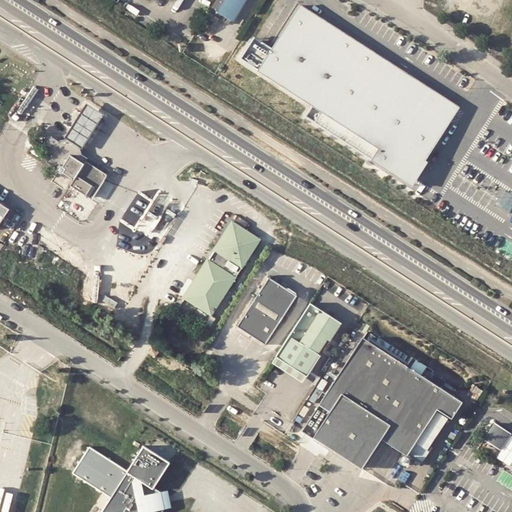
[(214,0),(209,9),(225,18),(227,13),(232,16),(240,3),(241,4),(243,0),(214,0)]
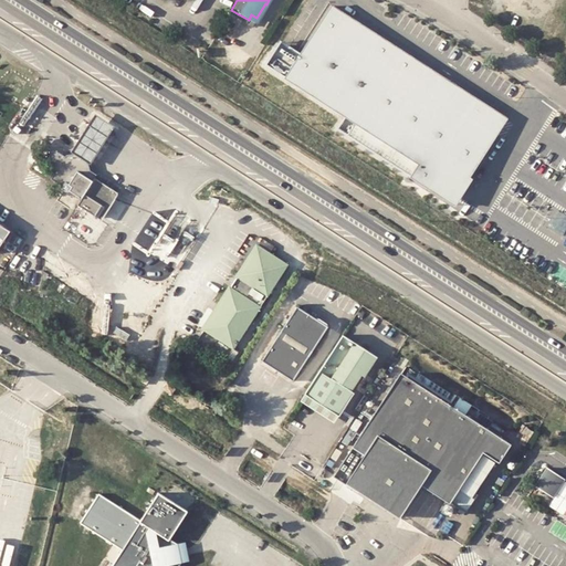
[(282,41),(266,64),(346,118),(339,129),(456,205),(473,179),(471,178),(509,118),(332,4),(301,54),(282,41)]
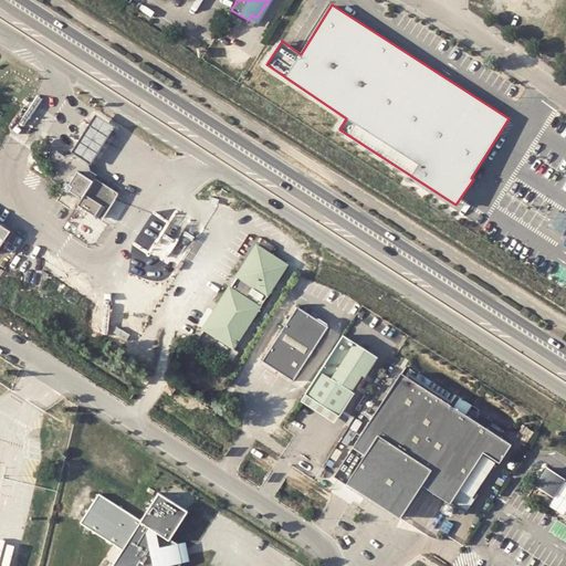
[(87,130),(72,152),(91,163),(103,144),(114,127),(96,115),(87,130)]
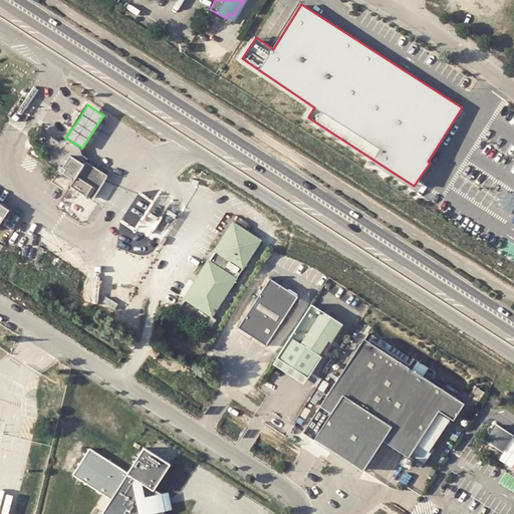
[(74,180),(70,186),(91,200),(107,176),(86,162),(88,160),(80,155),(79,150),(65,140),(59,143),(51,138),(50,138),(47,138),(45,140),(44,142),(43,145),(43,148),(44,150),(51,155),(47,163),(58,169),(57,170),(57,171),(57,172),(58,173),(60,174),(61,173),(62,172),(74,180)]
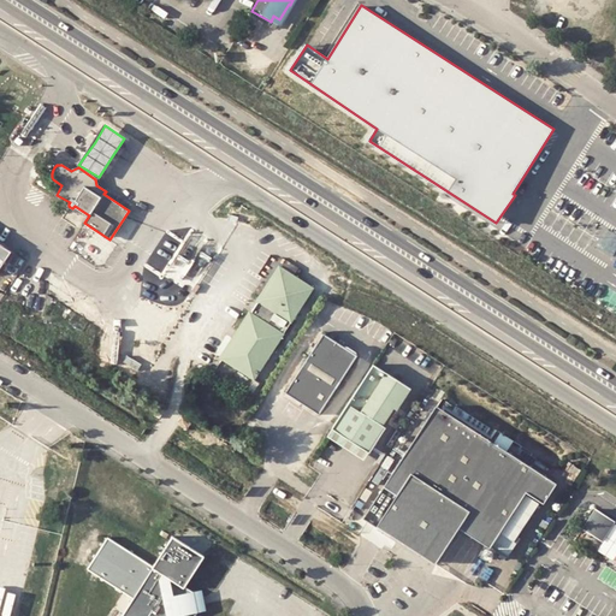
[(0,242),(0,271),(13,250),(0,242)]
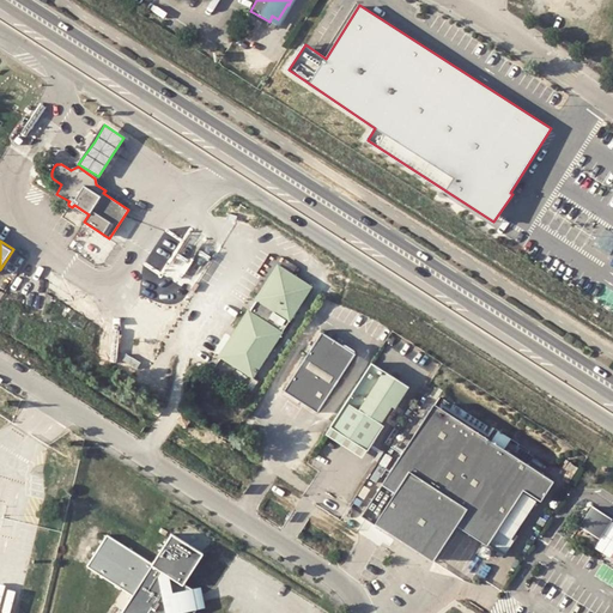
[(260,299),(292,321),(314,289),(280,267),(260,299)]
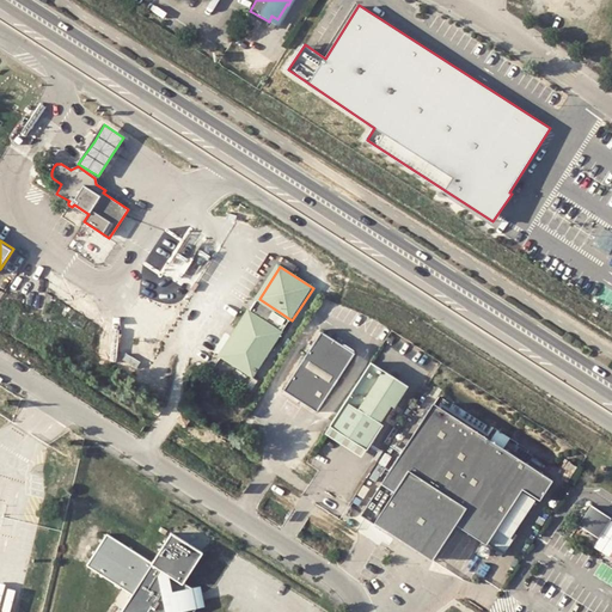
[(252,311),(285,331),(292,320),(259,299),(252,311)]
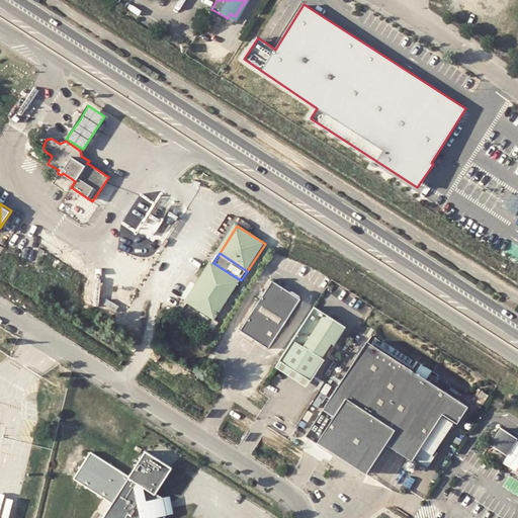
[(241,280),(213,263),(187,303),(214,321),(241,280)]
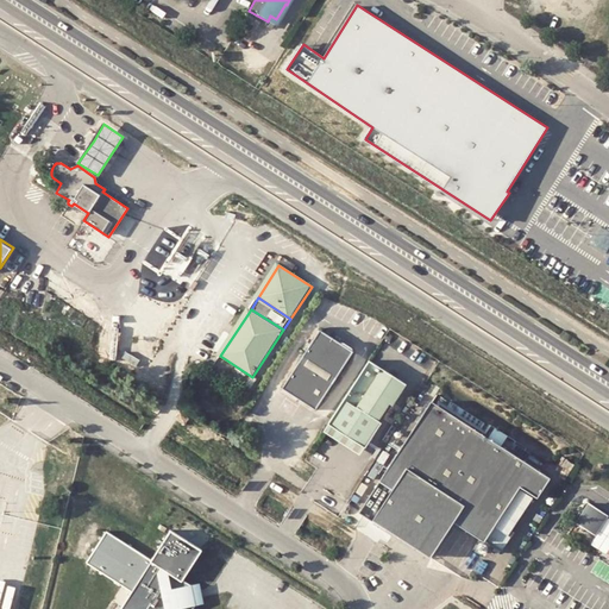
[(284,388),(318,410),(356,352),(322,331),(284,388)]
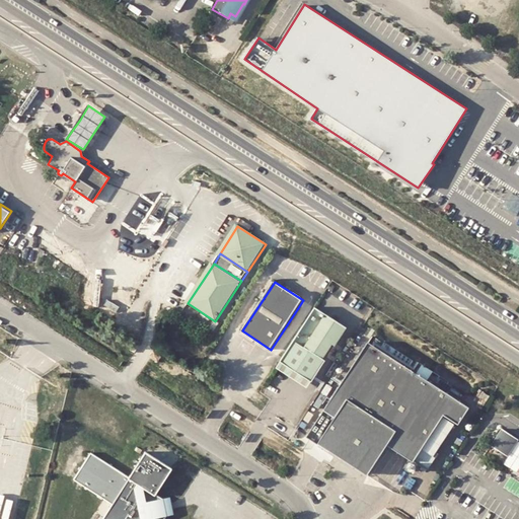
[(314,377),(348,326),(315,306),(283,356),(276,368),(307,387),(314,377)]
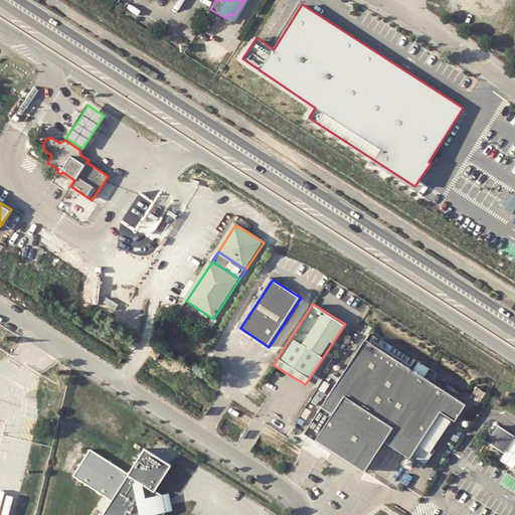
[(134,351),(139,343),(134,340),(129,348),(134,351)]
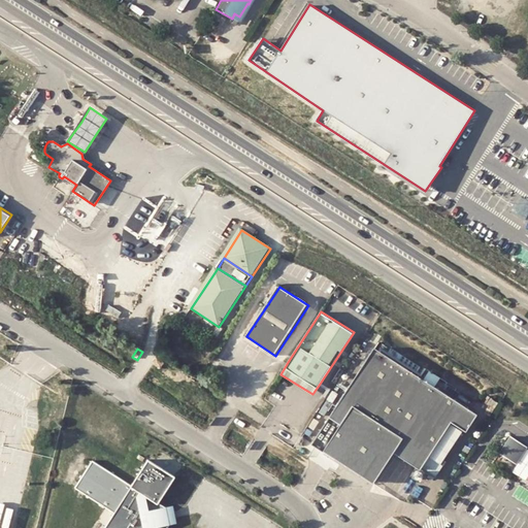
[(386,356),(376,350),(345,395),(314,444),(374,483),(395,451),(422,468),(429,456),(451,423),(452,421),(467,430),(477,413),(466,405),(438,388),(437,388),(435,387),(423,378),(417,375),(386,356)]
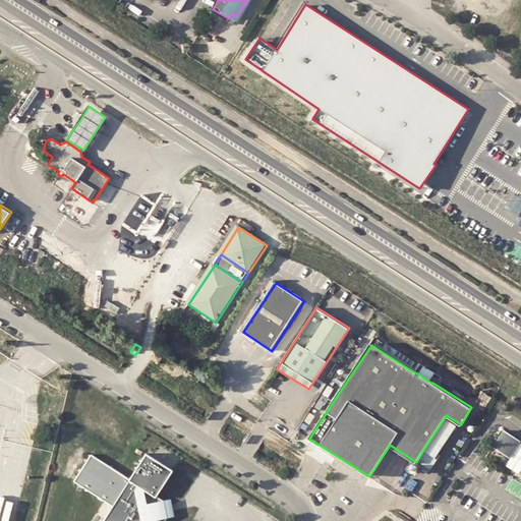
[(159,364),(163,358),(156,353),(152,359),(159,364)]
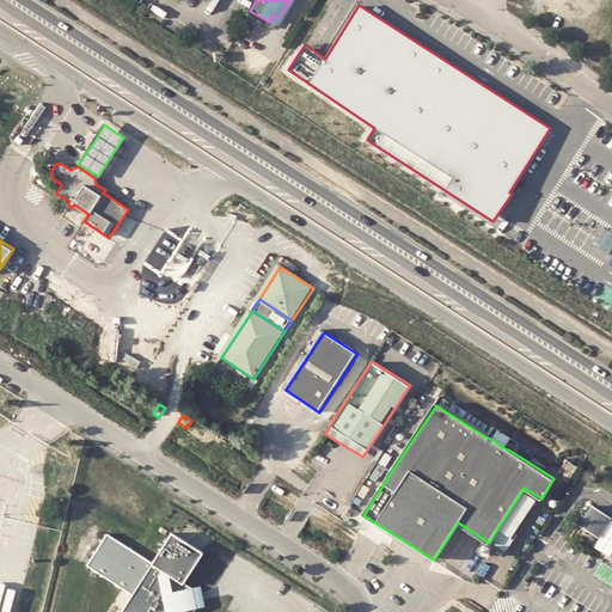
[(363,485),(357,495),(363,499),(371,489),(363,485)]
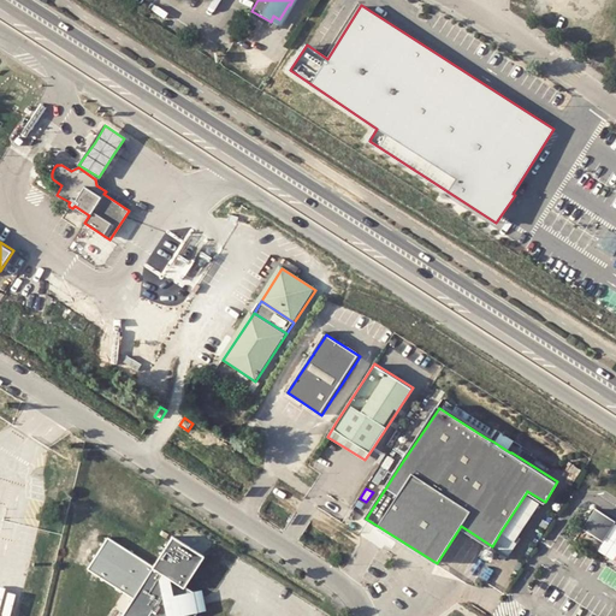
[(526,493),(501,532),(515,542),(540,503),(526,493)]
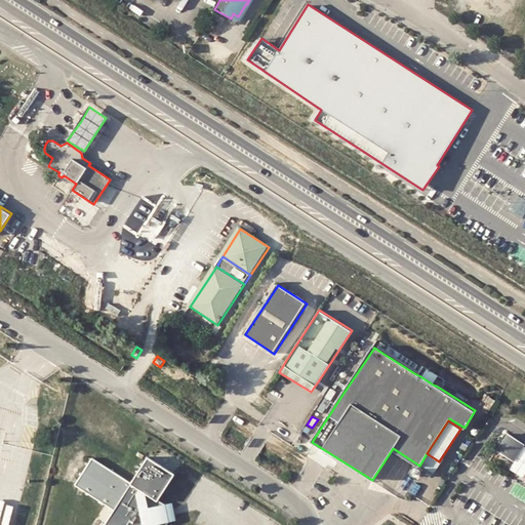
[(524,472),(524,445),(509,472),(521,479),(524,472)]
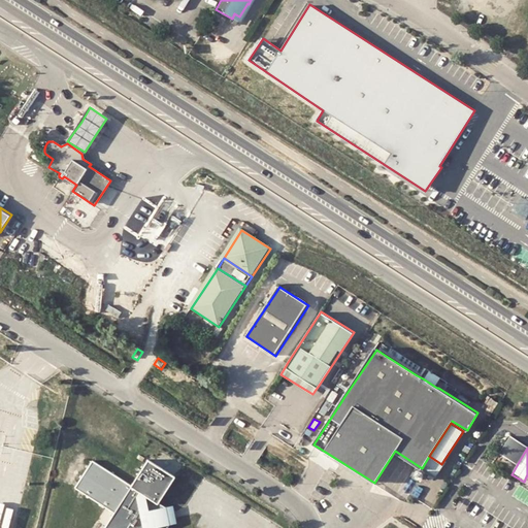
[(166,450),(157,465),(196,488),(205,473),(166,450)]
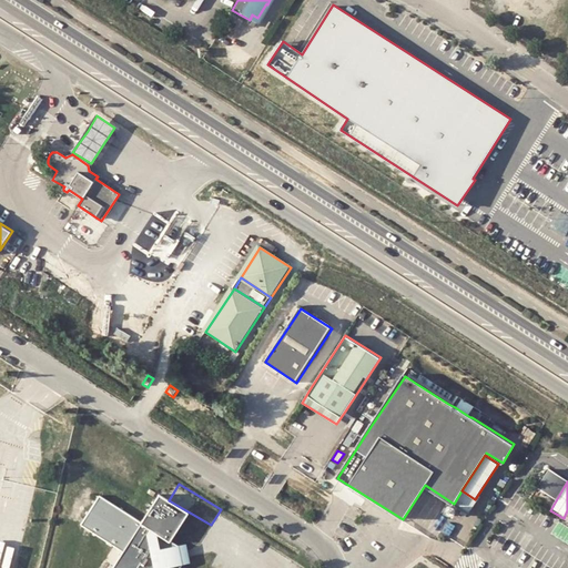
[(159,496),(142,523),(125,549),(113,567),(181,567),(184,563),(181,548),(170,541),(188,514),(169,500),(159,496)]
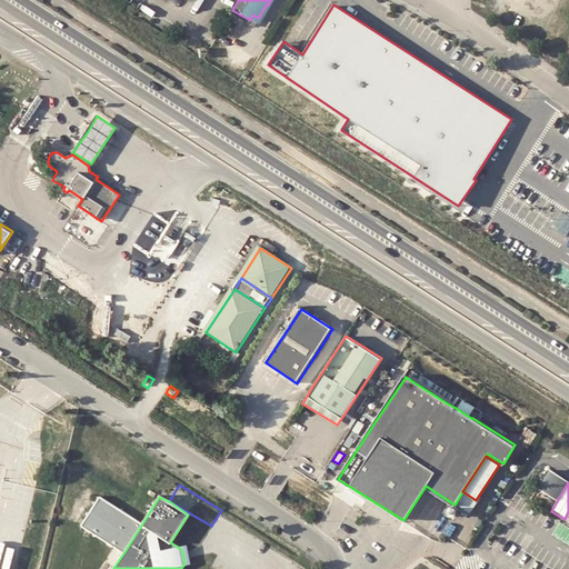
[(100,498),(92,511),(82,523),(126,550),(142,523),(100,498)]
